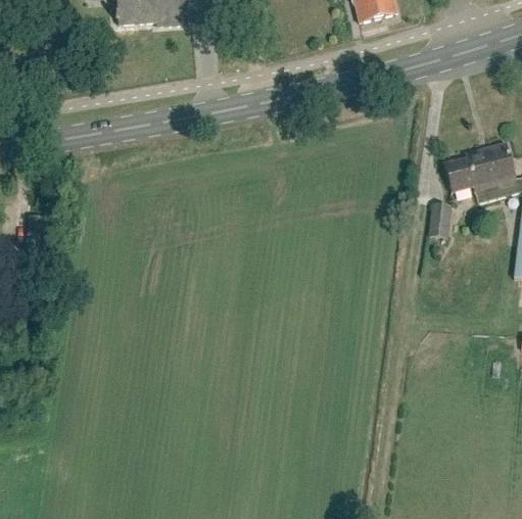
[(187,24),(185,0),(116,0),(120,25),(157,21),(158,26),(187,24)]
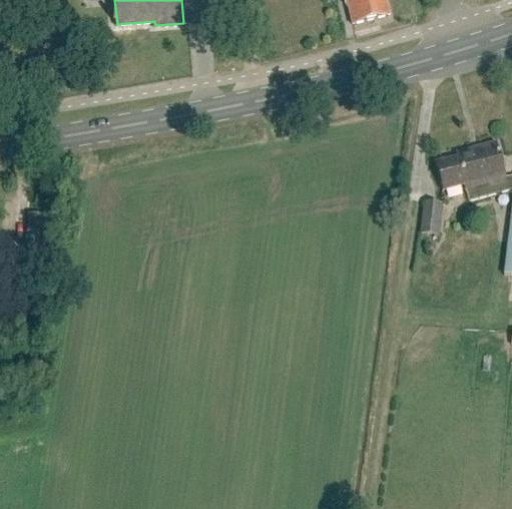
[(390,13),(386,0),(347,0),(353,22),(390,13)]
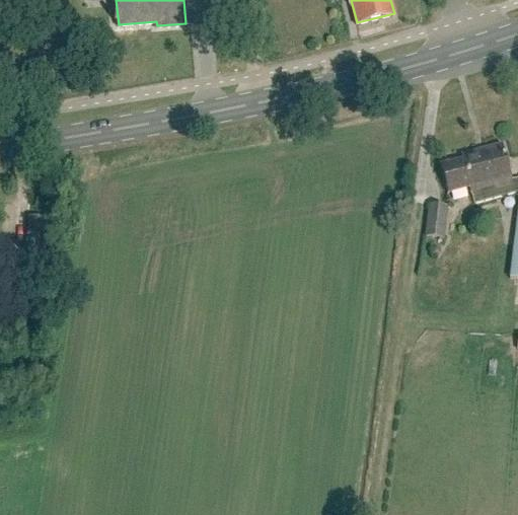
[(471,189),(512,178),(502,142),(462,153),(463,157),(441,163),(448,191),(470,185),(471,189)]
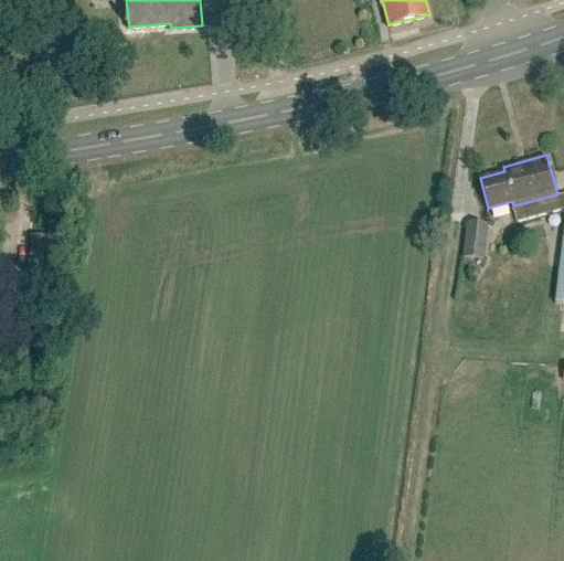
[(563,192),(557,194),(513,205),(517,220),(563,207),(563,233),(555,300),(563,302),(563,192)]
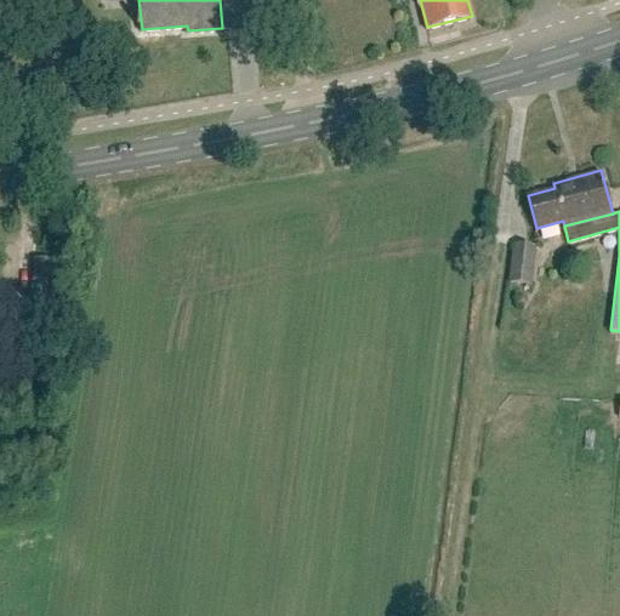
[(532,284),(536,245),(512,241),(507,281),(532,284)]
